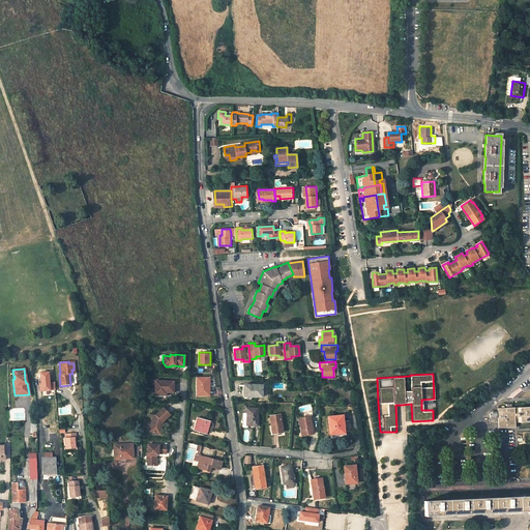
[(209,377),(197,377),(197,394),(209,394),(209,377)]
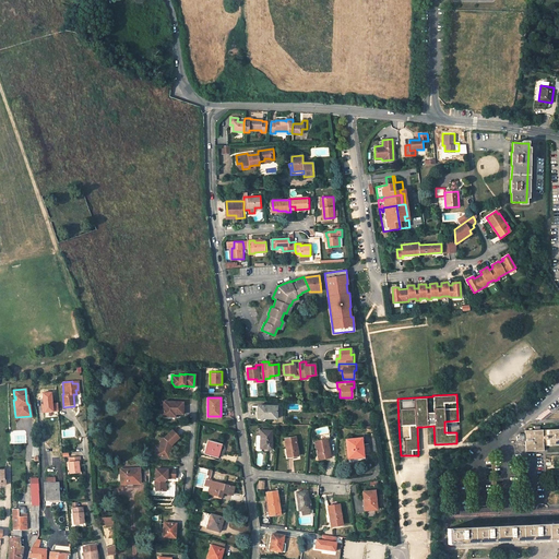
[(181,412),(182,402),(163,401),(162,413),(174,414),(174,411),(181,412)]
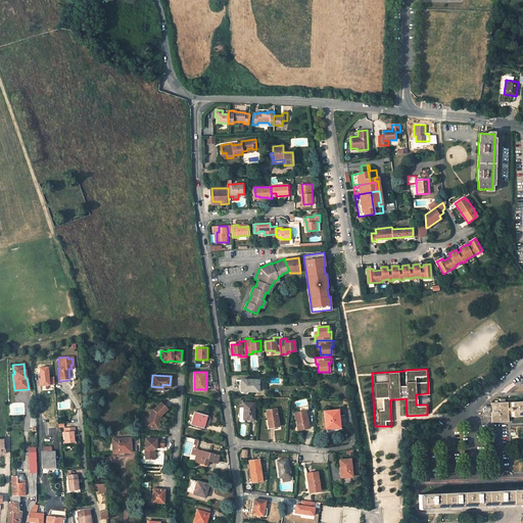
[(258,380),(241,380),(240,384),(239,384),(239,392),(240,393),(246,393),(247,393),(248,391),(258,391),(258,380)]
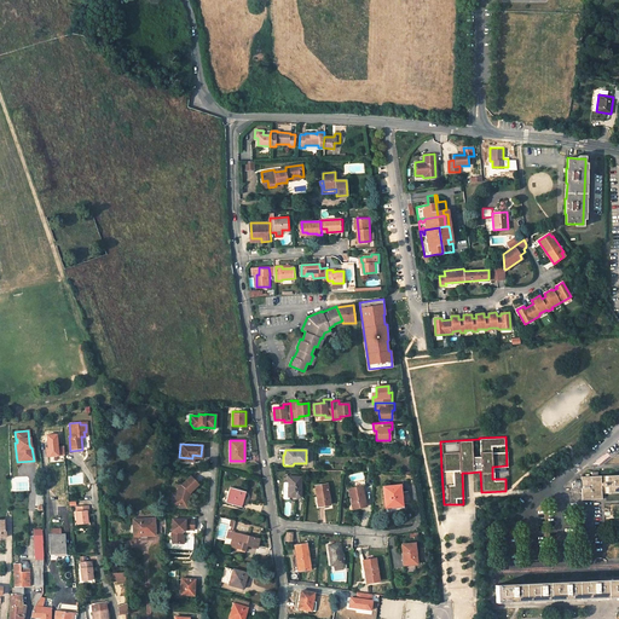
[(618,474),(580,476),(580,480),(574,481),(574,482),(572,484),(572,489),(582,489),(582,499),(601,498),(601,493),(618,492),(618,474)]
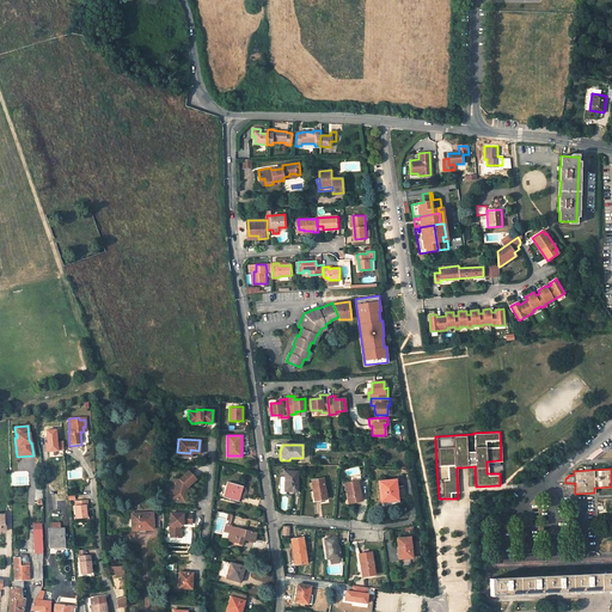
[(185,487),(187,488),(195,479),(188,471),(179,479),(177,478),(173,490),(176,491),(175,499),(184,501),(187,490),(185,490),(184,489),(184,488),(185,487)]
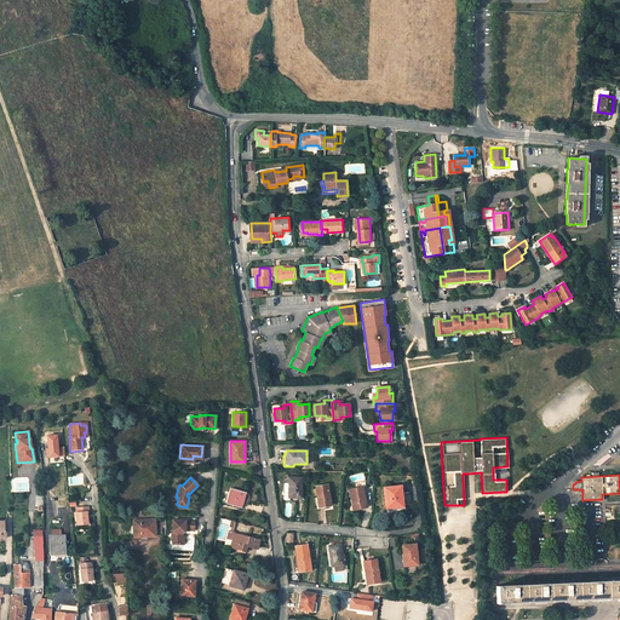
[(302,477),(288,477),(288,497),(300,498),(302,477)]
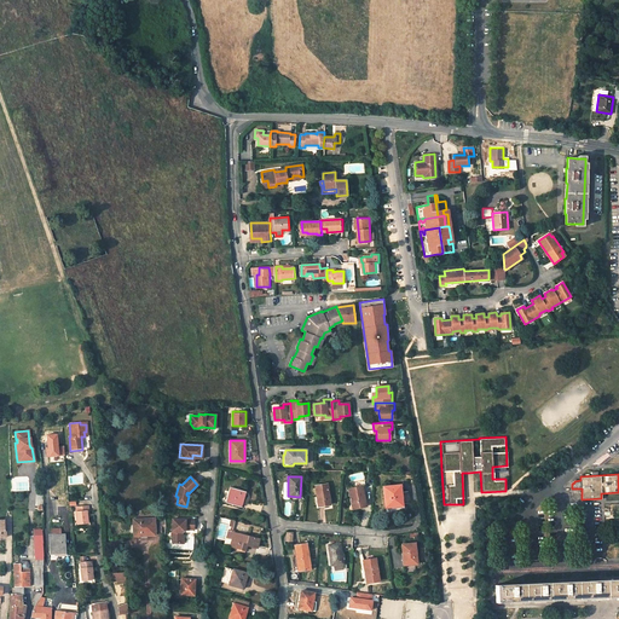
[(327,484),(316,486),(318,507),(330,504),(327,484)]
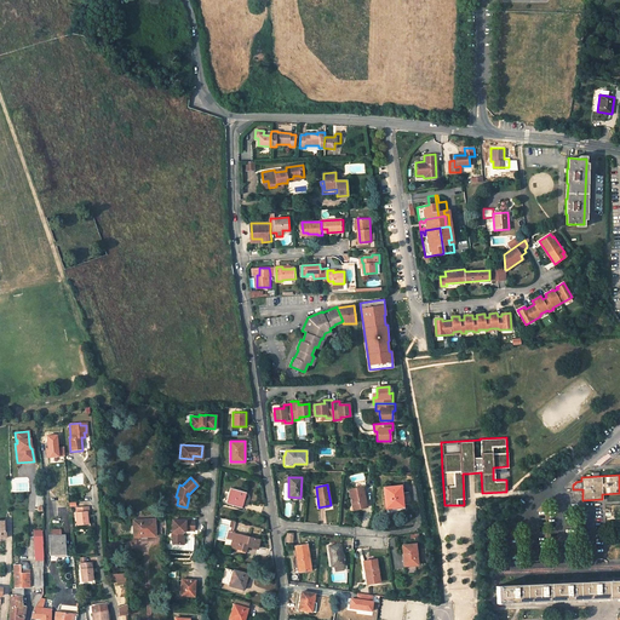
[(362,487),(349,491),(351,500),(348,500),(349,510),(366,506),(362,487)]
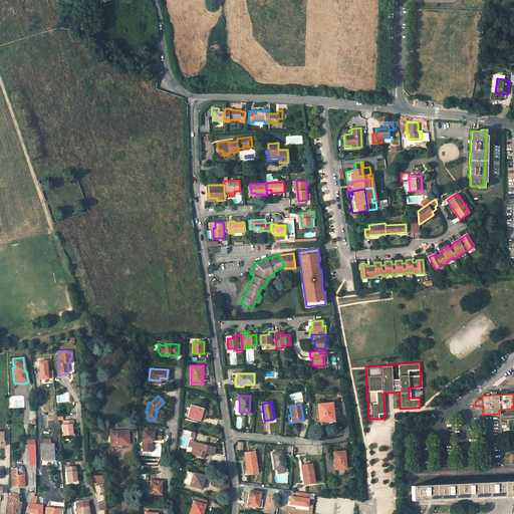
[(331,404),(318,405),(320,421),(333,419),(331,404)]
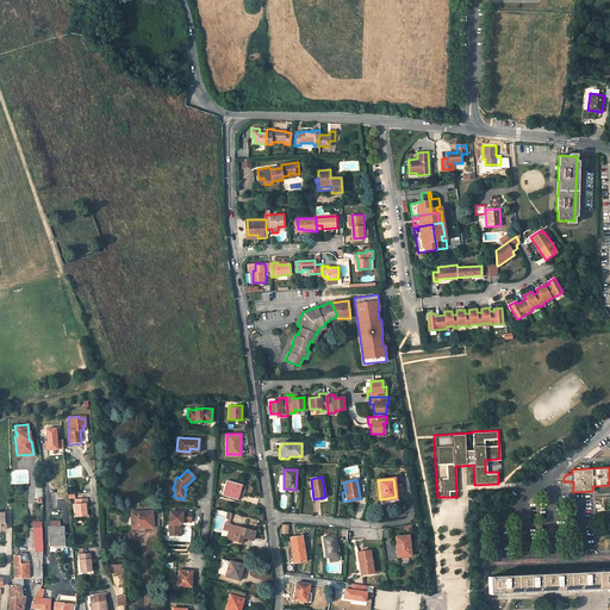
[(228,480),(224,496),(237,499),(242,484),(228,480)]
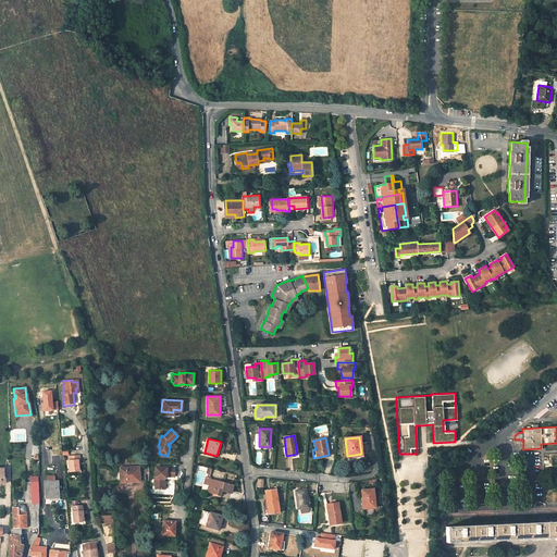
[(78,471),(77,466),(77,460),(79,460),(78,456),(67,456),(67,460),(69,472),(78,471)]
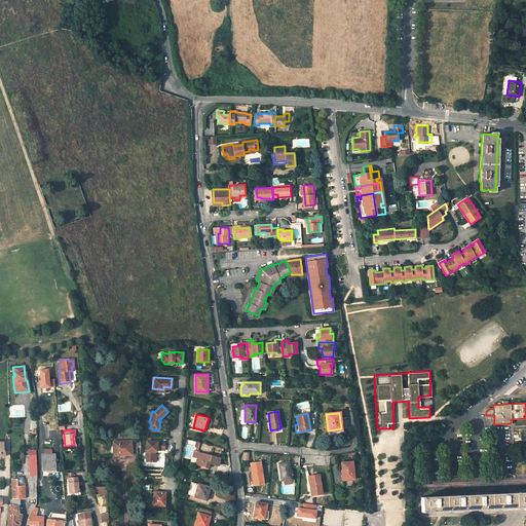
[(132,440),(113,441),(113,456),(132,455),(132,453),(137,452),(137,445),(132,446),(132,440)]
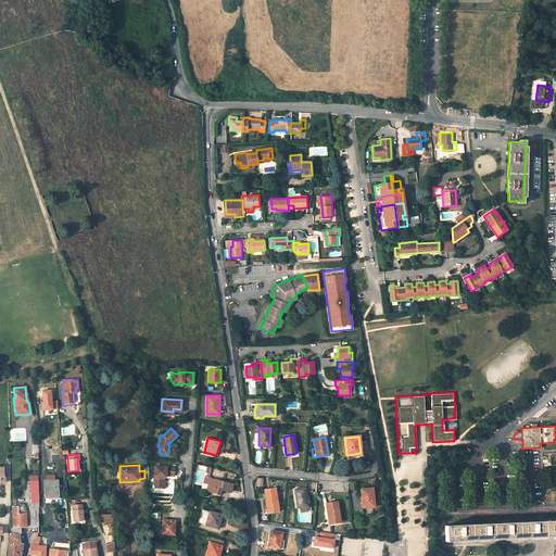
[(203,484),(206,466),(199,465),(196,482),(203,484)]
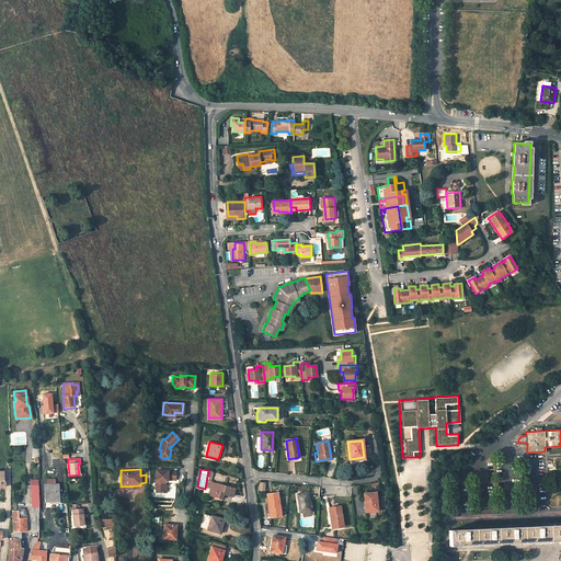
[(156,488),(156,492),(163,492),(167,489),(167,484),(164,483),(164,481),(165,479),(168,479),(175,479),(175,470),(156,470),(156,482),(158,482),(158,485),(156,488)]
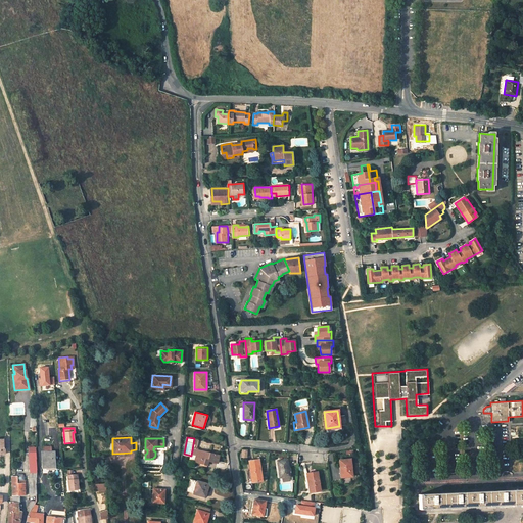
[(196,455),(194,462),(206,465),(208,461),(218,463),(219,456),(197,450),(196,455)]
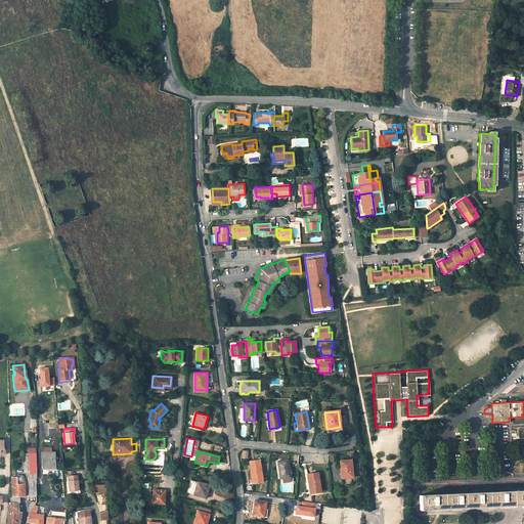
[(54,452),(42,452),(42,469),(53,468),(53,460),(54,460),(54,452)]
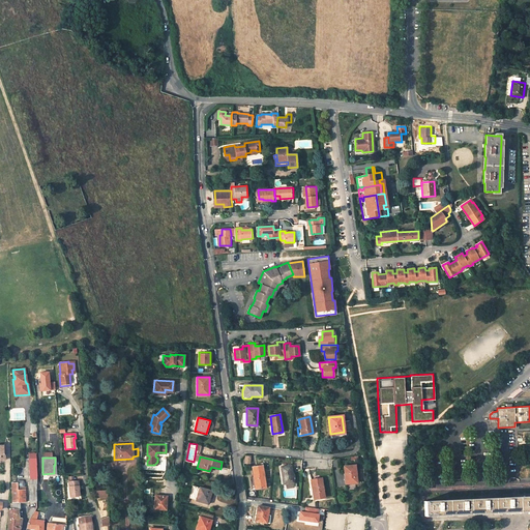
[(291,465),(281,467),(283,484),(293,482),(291,465)]
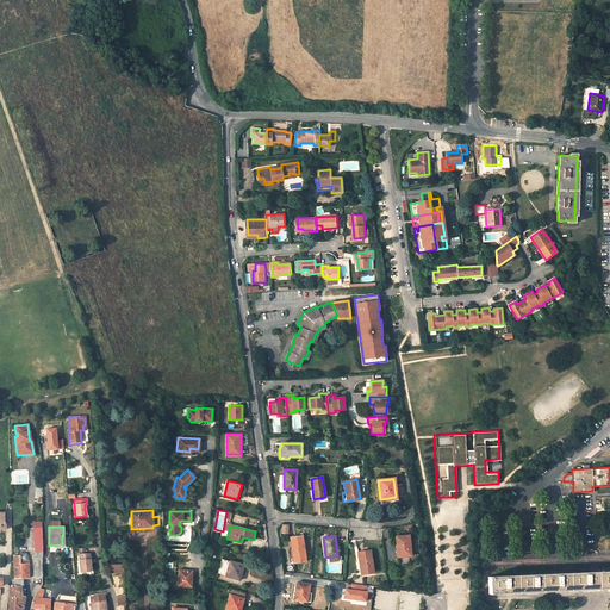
[(410,555),(409,535),(408,535),(405,536),(396,536),(397,551),(398,551),(398,556),(410,555)]
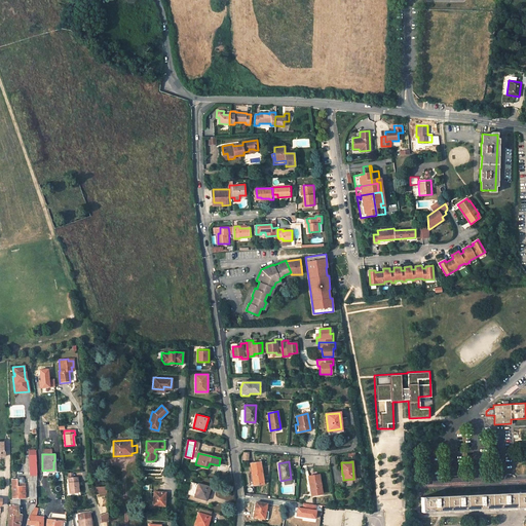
[(260,462),(250,463),(252,474),(249,475),(251,485),(263,484),(260,462)]
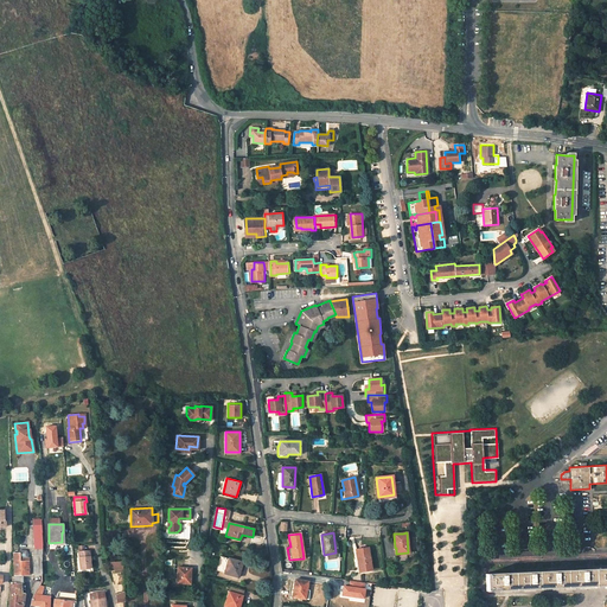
[(368,548),(356,549),(359,572),(371,569),(368,548)]
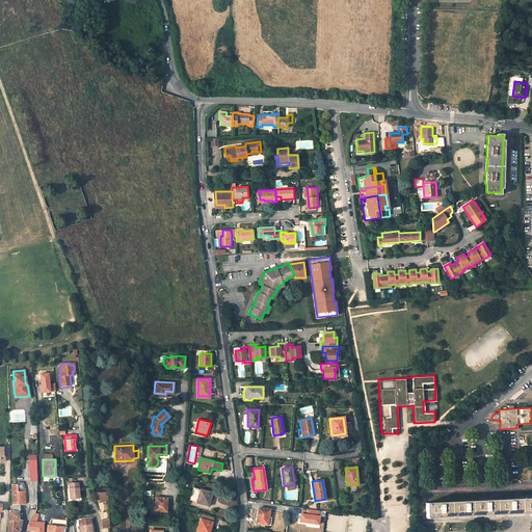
[(75,483),(70,483),(71,499),(80,498),(80,491),(79,488),(81,487),(80,482),(75,483)]
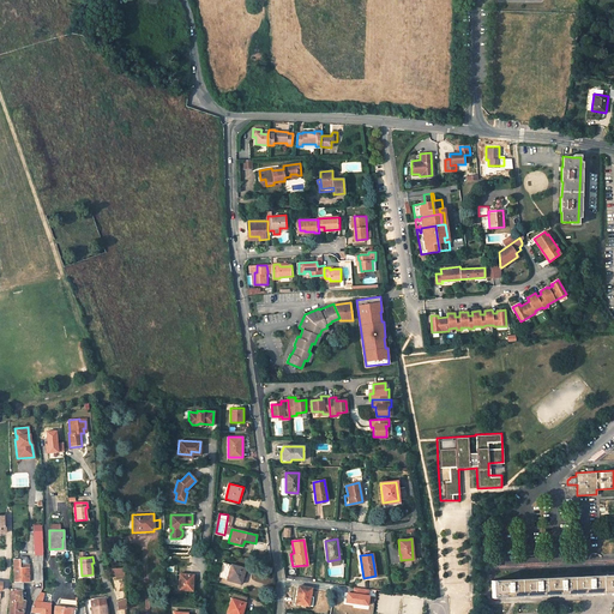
[(23,589),(24,582),(29,582),(29,567),(19,567),(19,564),(19,559),(13,559),(14,583),(13,585),(13,589),(20,589),(23,589)]
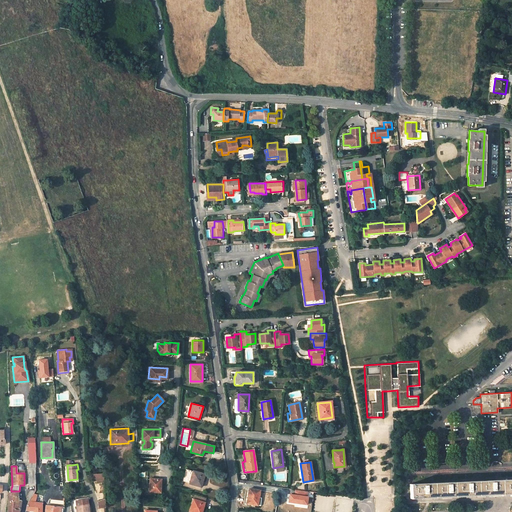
[(189,483),(201,487),(204,474),(193,471),(185,469),(182,481),(189,483)]
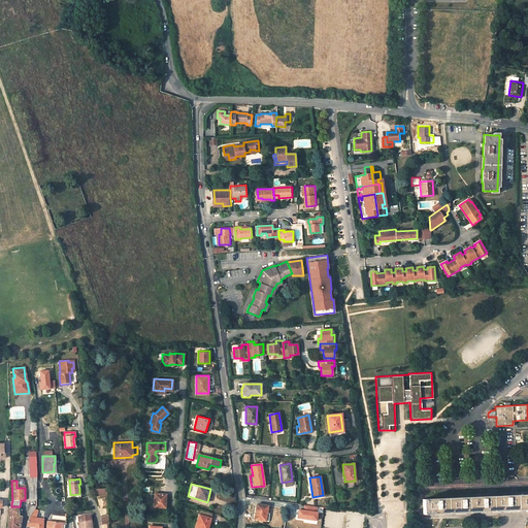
[(527,508),(527,493),(423,498),(423,514),(527,508)]
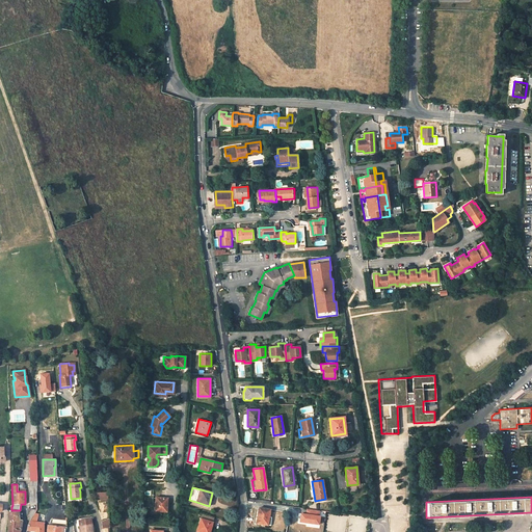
[(167,499),(156,498),(155,510),(166,511),(167,499)]
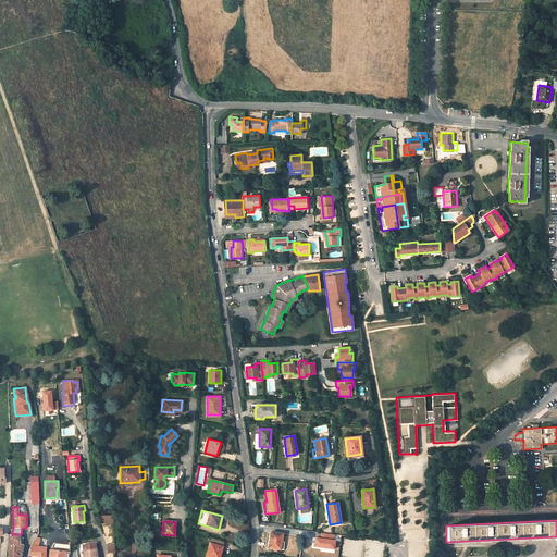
[(282,533),(271,531),(268,547),(281,549),(282,542),(281,542),(282,533)]
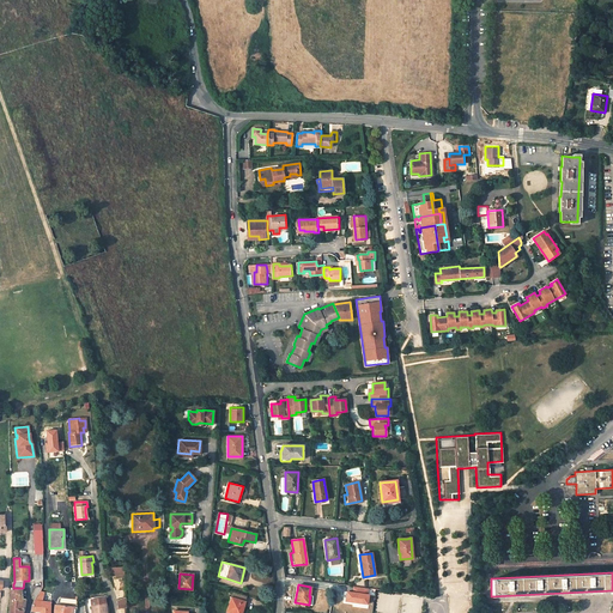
[(35,589),(34,590),(34,592),(32,594),(31,596),(31,599),(35,600),(42,588),(42,587),(36,587),(35,589)]
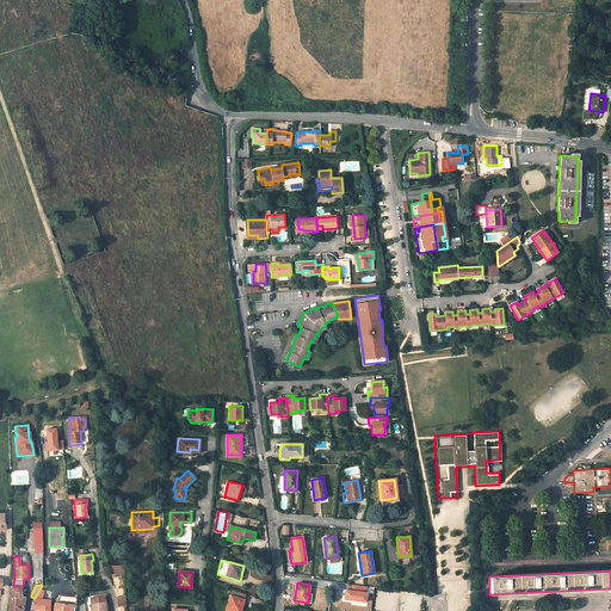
[(11,586),(10,605),(23,608),(25,598),(19,598),(20,586),(13,586),(12,586),(11,586)]
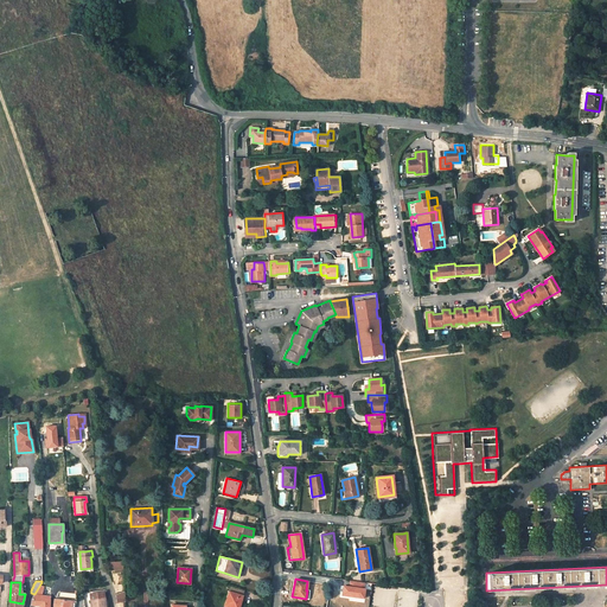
[(229,592),(224,606),(225,606),(238,606),(244,592),(231,587),(229,592)]
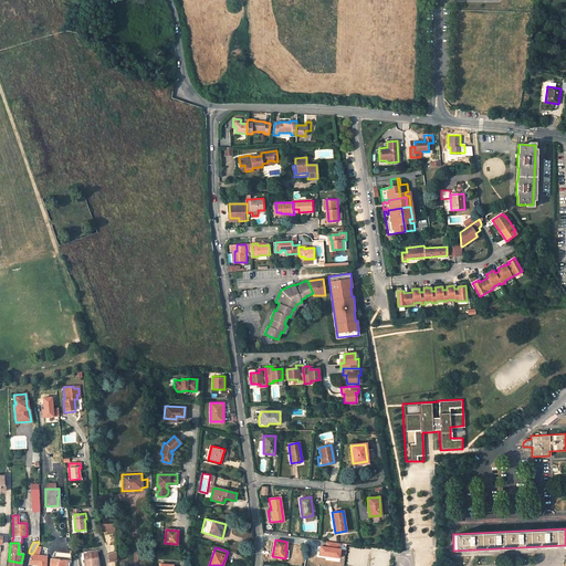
[(84,565),(97,565),(97,558),(96,551),(83,551),(84,565)]
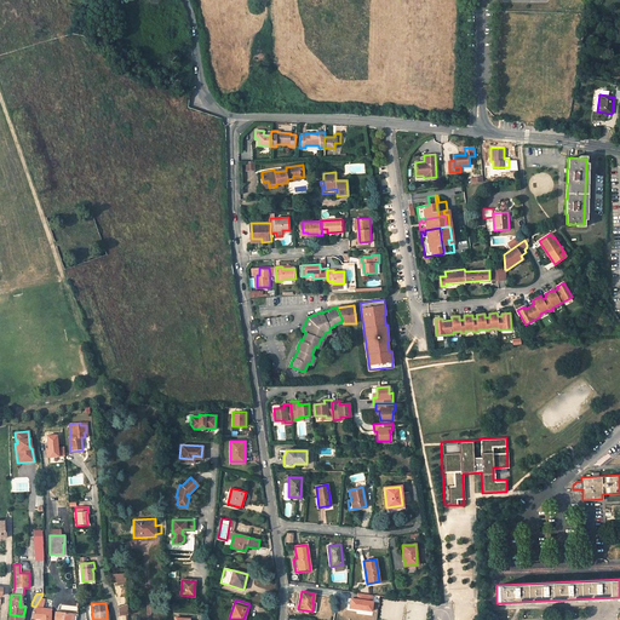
[(30,618),(40,619),(50,619),(50,610),(34,609),(33,612),(30,618)]
